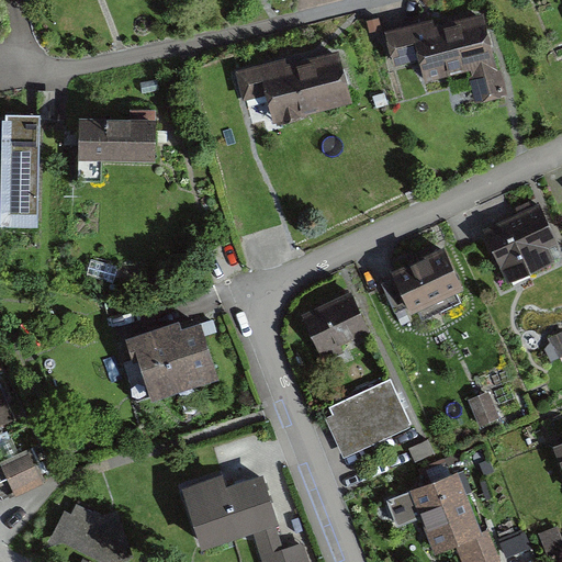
[(428,21),(379,32),(386,68),(409,63),(412,77),(459,67),(465,99),(495,92),(480,17),(429,27),(428,21)]
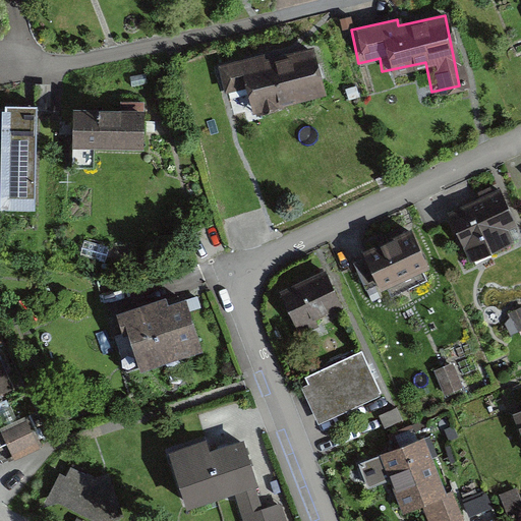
[(263,54),(218,64),(225,94),(242,90),(248,114),(319,98),(307,48),(264,58),(263,54)]
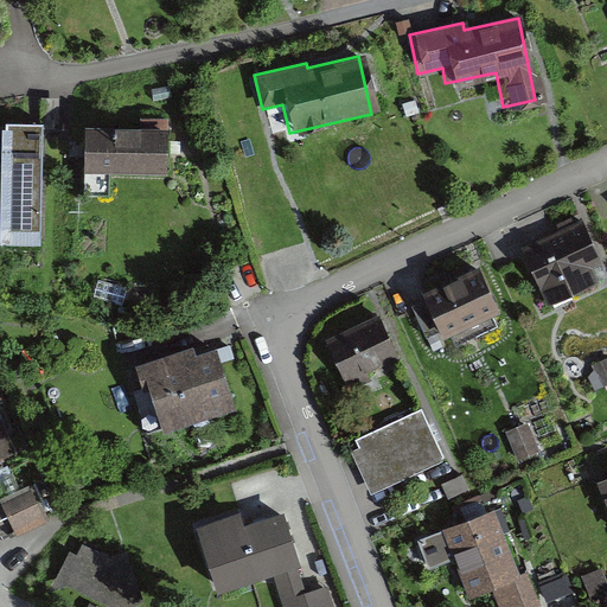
[(42,126),(0,123),(0,247),(38,248),(42,126)]
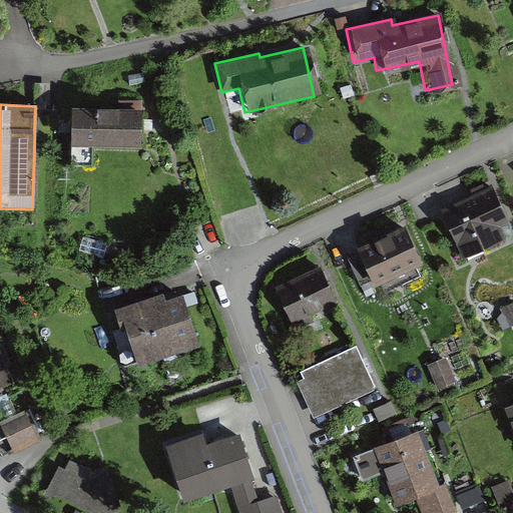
[(132,106),(63,105),(63,142),(131,143),(132,106)]
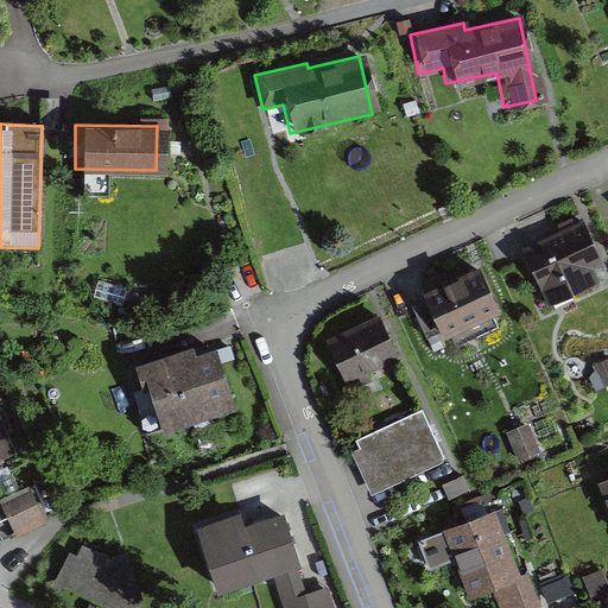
[(581,217),(519,247),(545,303),(596,279),(590,268),(602,264),(581,217)]
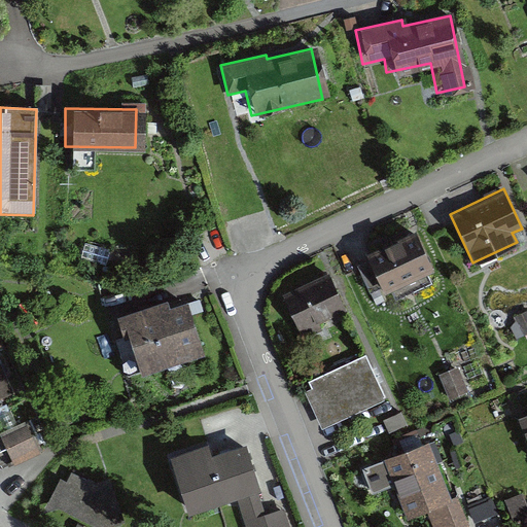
[(411,230),(361,251),(379,289),(428,268),(411,230)]
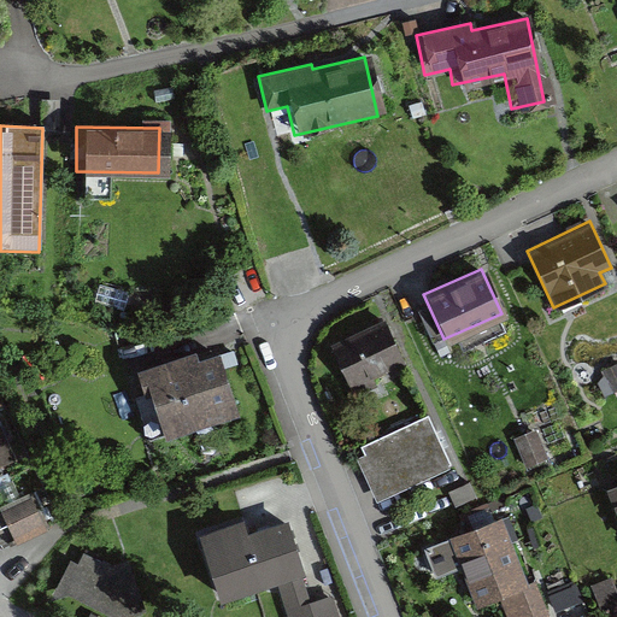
[(385,323),(328,348),(347,392),(404,366),(385,323)]
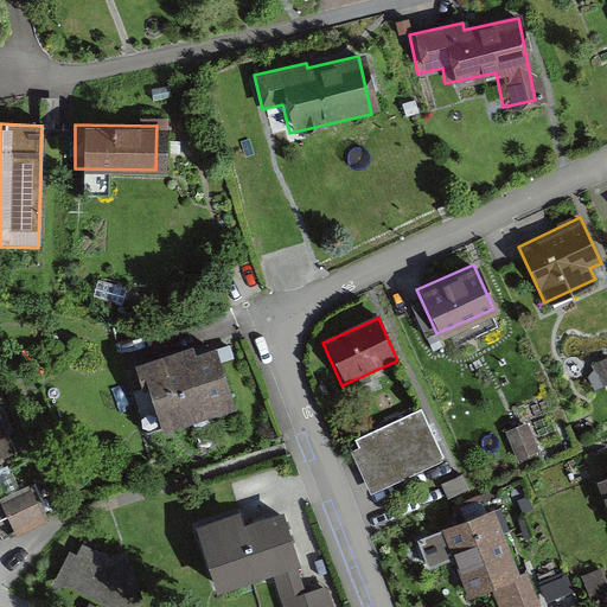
[(184,346),(129,362),(151,434),(231,410),(213,347),(187,356),(184,346)]
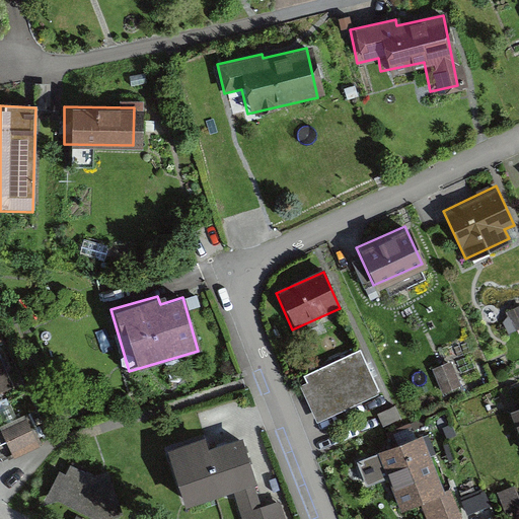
[(361,350),(304,374),(307,382),(298,386),(313,423),(379,394),(361,350)]
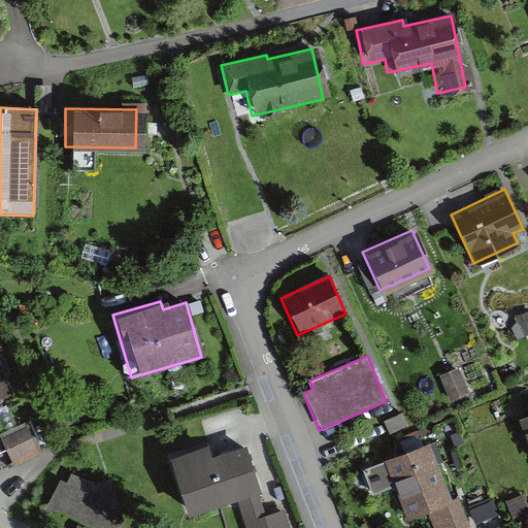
[(0,395),(13,390),(0,360),(0,395)]
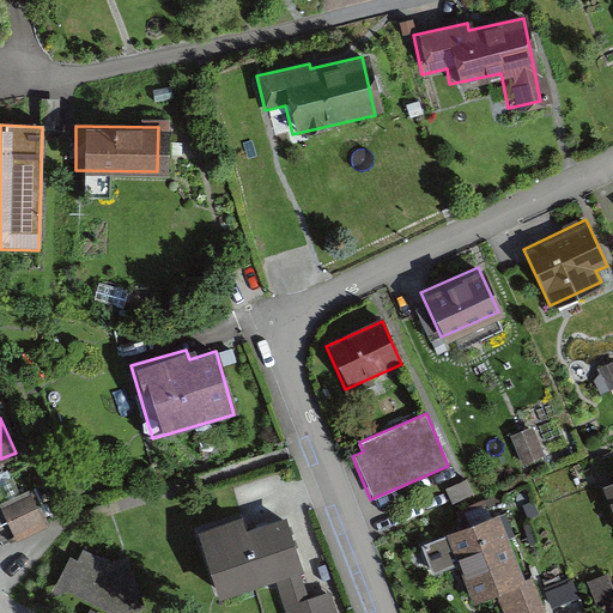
[(538,428),(519,435),(527,462),(547,455),(538,428)]
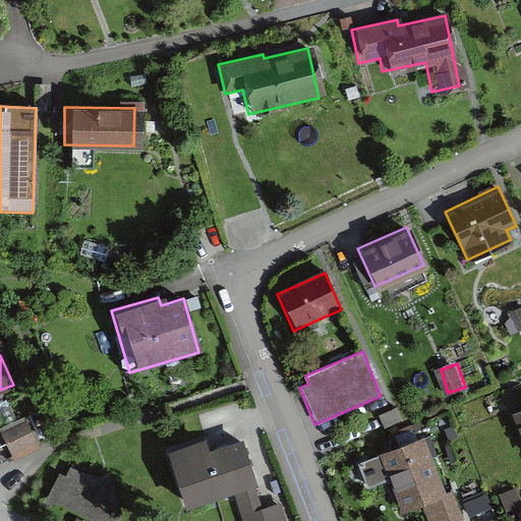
[(520,408),(511,412),(520,441),(520,408)]
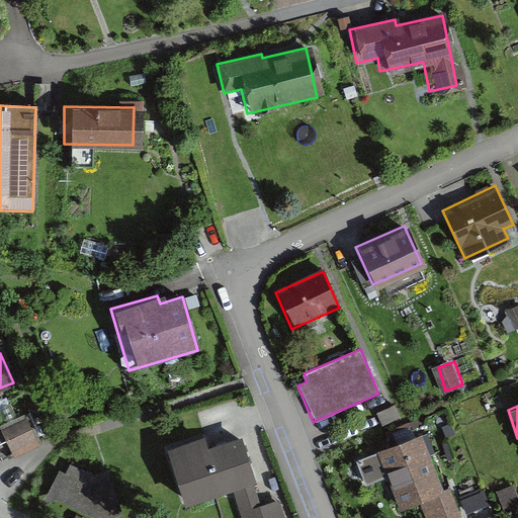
[(0,428),(0,457),(42,443),(34,417),(0,428)]
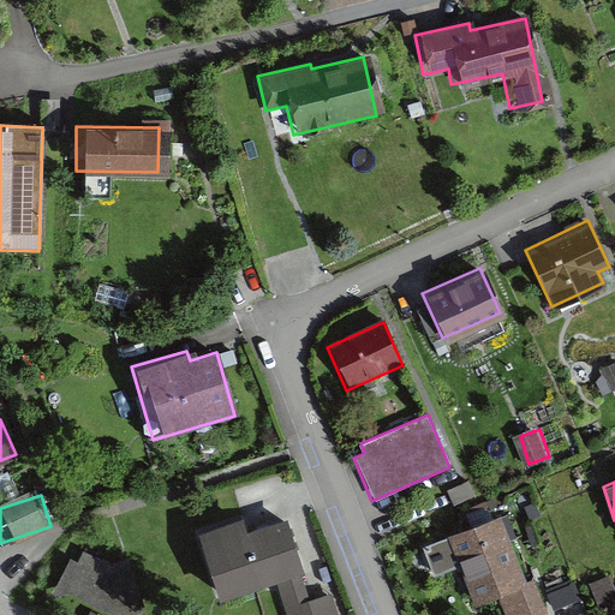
[(233,518),(192,529),(212,601),(276,584),(284,614),(339,614),(334,595),(306,602),(285,517),(237,529),(233,518)]
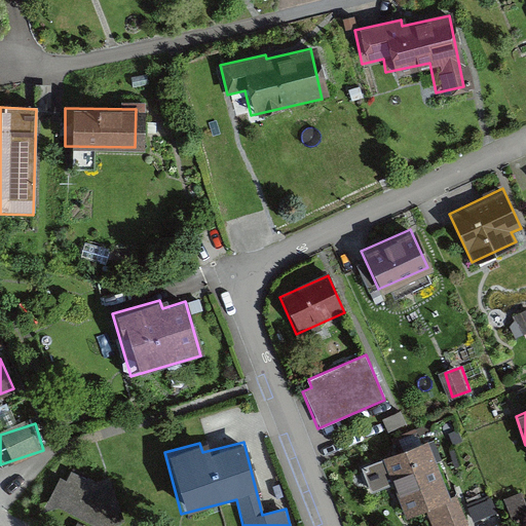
[(423,442),(366,464),(375,488),(388,483),(403,519),(426,511),(433,525),(465,525),(454,496),(446,500),(423,442)]
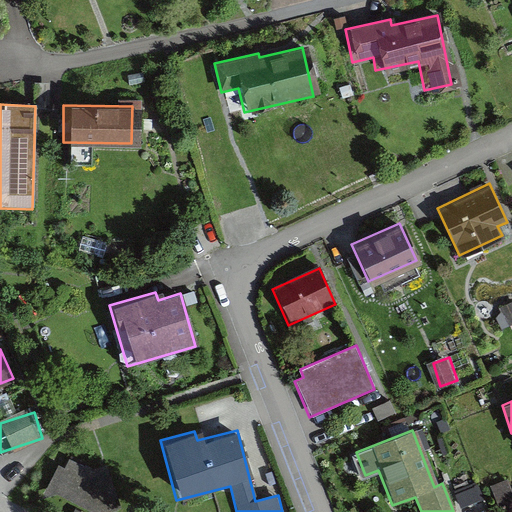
[(96,511),(107,511),(118,509),(114,497),(118,495),(107,463),(93,468),(70,456),(66,466),(59,462),(43,496),(58,493),(96,511)]
